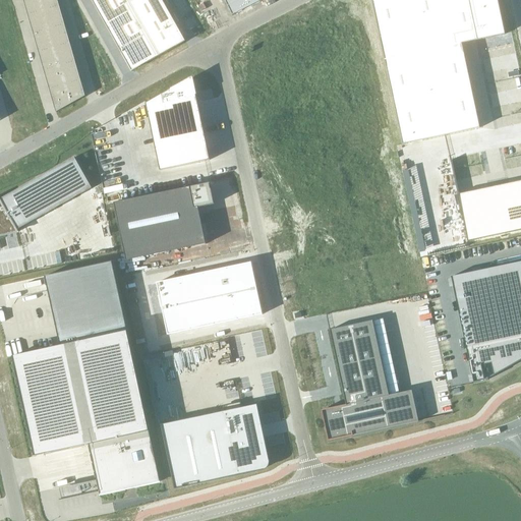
[(23,0),(27,13),(33,32),(39,51),(44,69),(49,88),(53,103),(54,103),(56,110),(56,113),(71,105),(78,100),(84,97),(85,96),(84,94),(80,78),(75,60),(69,42),(64,23),(59,4),(57,0),(23,0)]
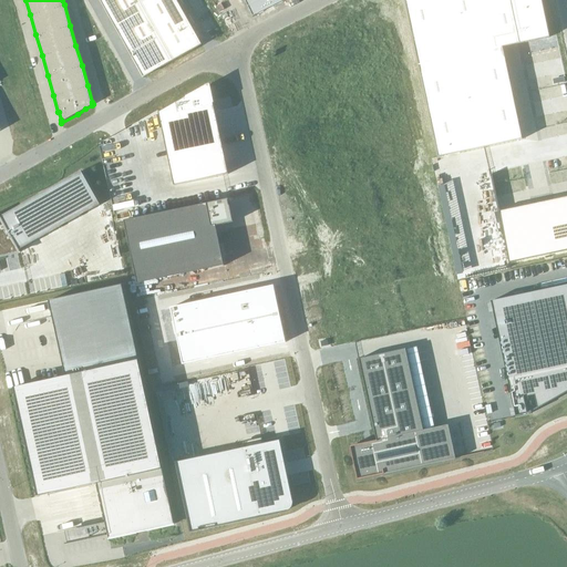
[(99,0),(100,0),(111,20),(122,39),(126,49),(133,59),(144,78),(153,72),(153,73),(173,62),(193,51),(192,50),(202,45),(198,40),(199,40),(176,0),(99,0)]
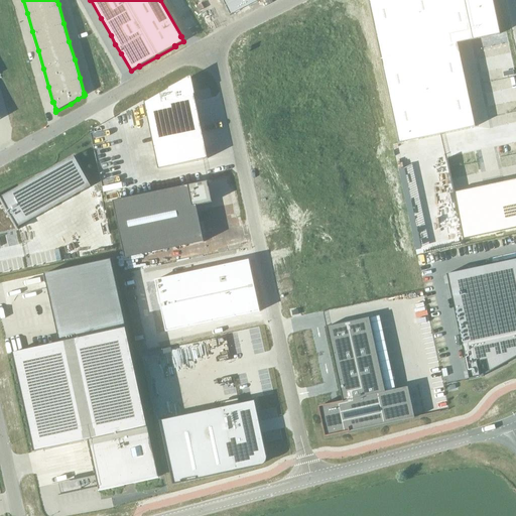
[(222,0),(226,7),(231,15),(258,2),(261,0),(222,0)]
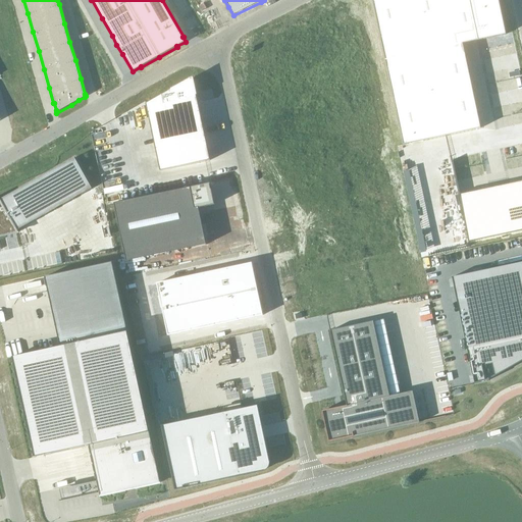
[(372,0),(404,145),(481,128),(463,44),(506,35),(499,0),(372,0)]
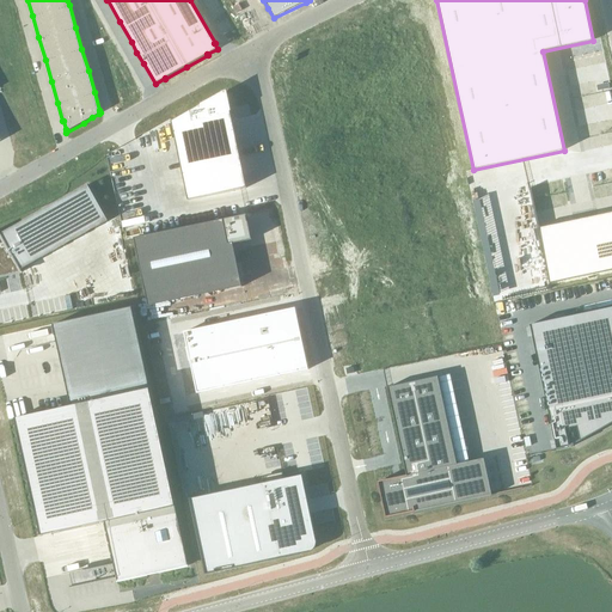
[(200,106),(172,122),(189,201),(246,189),(231,112),(232,112),(232,110),(231,110),(226,92),(202,105),(202,104),(200,105),(200,106)]
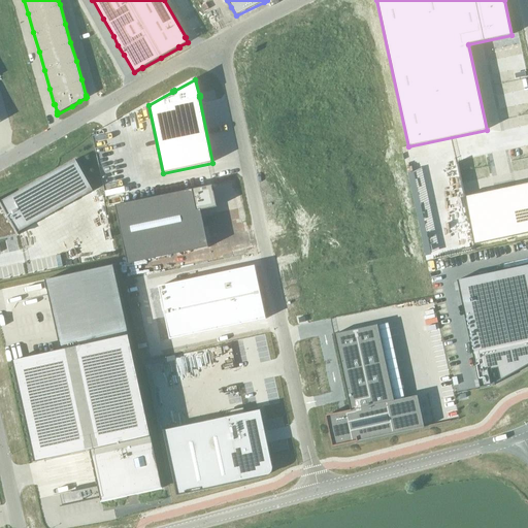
[(0,200),(0,239),(20,235),(19,233),(93,191),(75,160),(1,202),(0,200)]
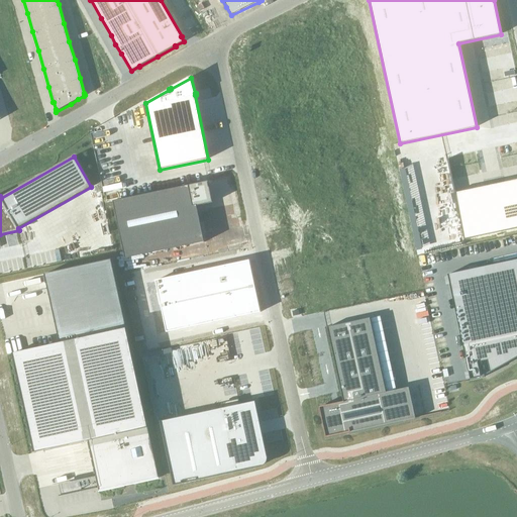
[(516,180),(454,193),(464,239),(516,228),(516,180)]
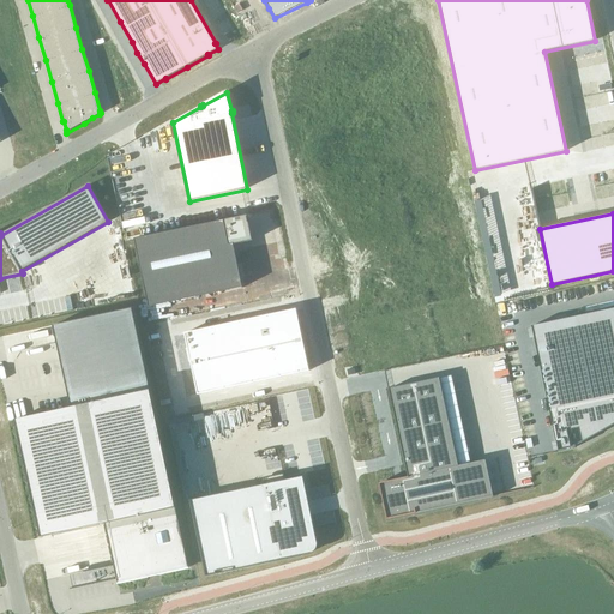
[(247,216),(134,240),(148,301),(241,282),(242,288),(244,288),(234,245),(244,244),(253,241),(250,223),(248,223),(247,218),(248,218),(247,216)]
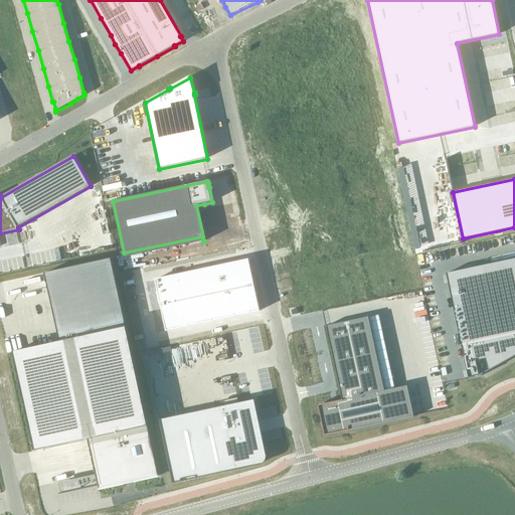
[(59,342),(12,352),(34,452),(89,440),(99,490),(123,484),(123,485),(125,485),(124,484),(134,482),(134,483),(136,483),(135,482),(159,477),(159,476),(127,327),(112,259),(44,274),(59,342)]
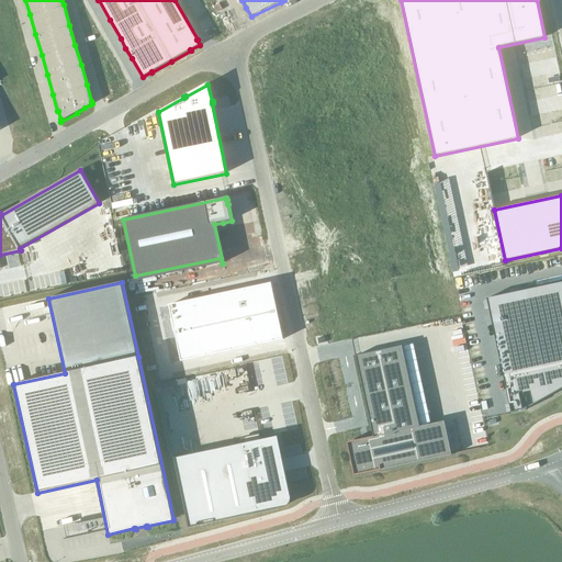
[(561,282),(487,299),(512,413),(527,409),(527,408),(561,389),(561,282)]
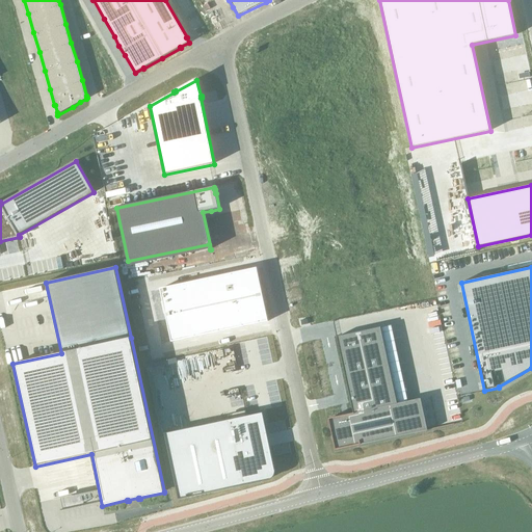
[(254,269),(158,290),(169,343),(265,322),(254,269)]
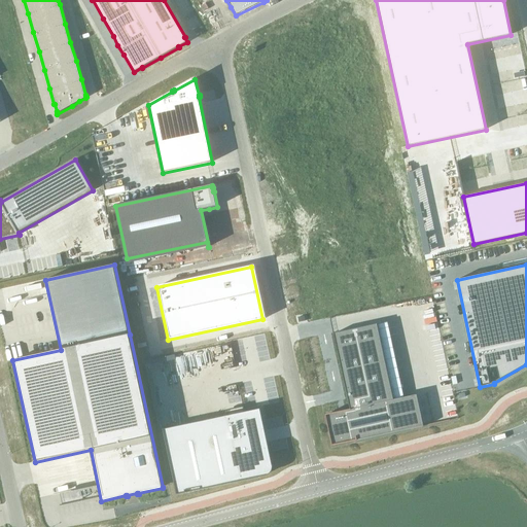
[(350,410),(326,415),(334,446),(424,426),(417,395),(393,400),(378,324),(334,334),(350,410)]
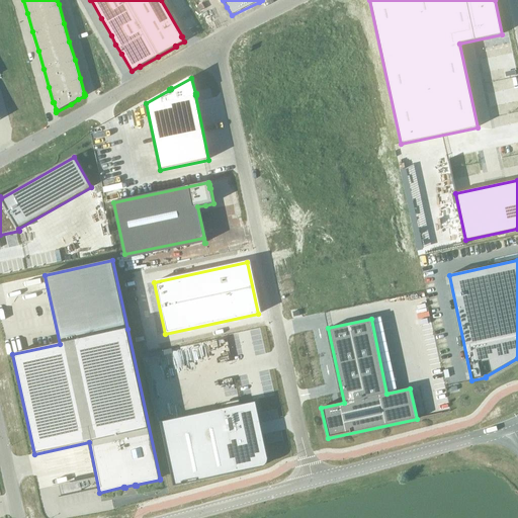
[(179,419),(161,423),(174,487),(183,485),(182,483),(197,480),(198,482),(254,469),(254,467),(261,466),(263,465),(264,464),(265,463),(266,461),(266,459),(266,458),(265,450),(266,450),(263,434),(261,435),(259,424),(261,423),(256,402),(239,406),(224,409),(216,411),(217,413),(180,421),(179,419)]
